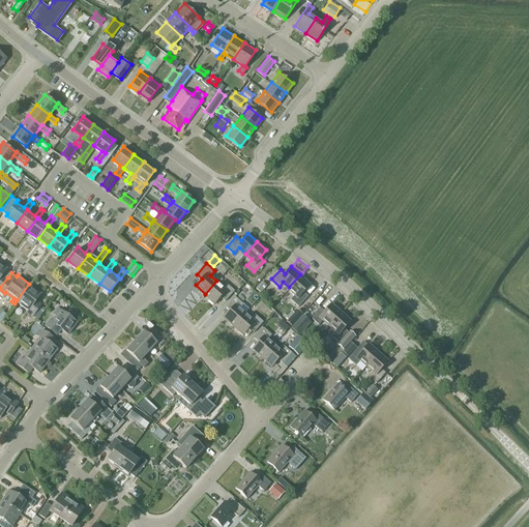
[(300,274),(289,287),(295,293),(291,298),(299,304),(309,295),(303,290),(310,283),(300,274)]
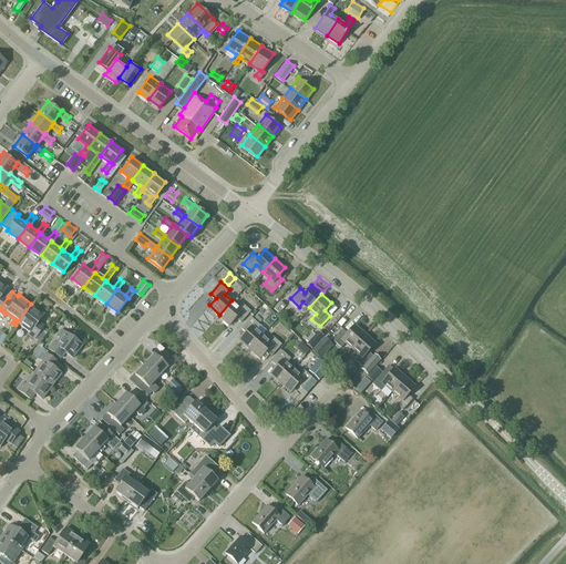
[(275,306),(279,310),(286,304),(280,298),(275,306)]
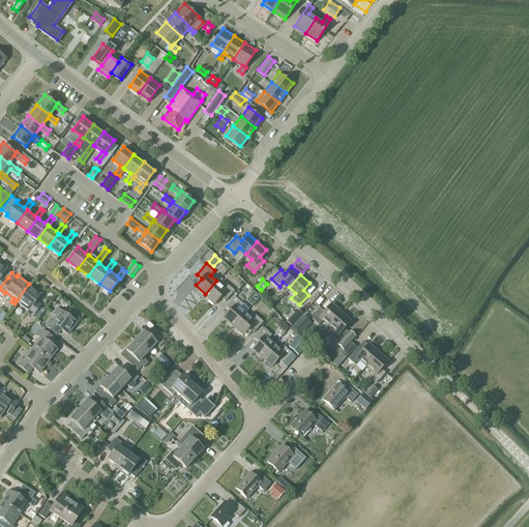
[(216,281),(205,294),(214,302),(221,295),(226,299),(235,289),(227,282),(223,287),(216,281)]
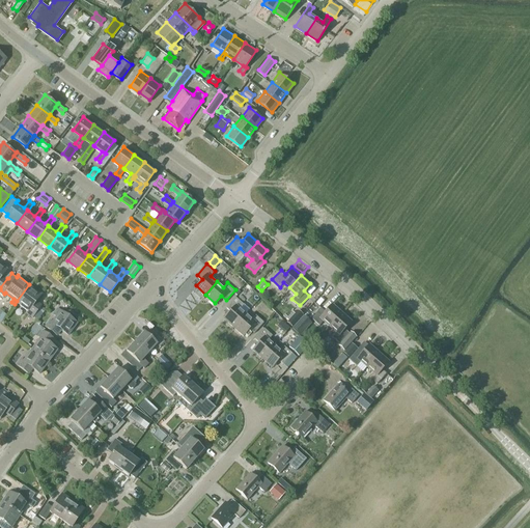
[(249,281),(242,289),(249,296),(256,288),(249,281)]
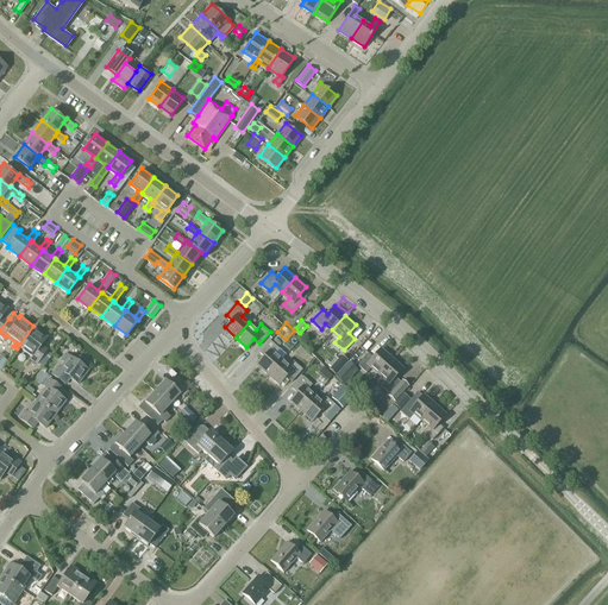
[(19,345),(32,354),(31,357),(38,361),(48,348),(42,344),(48,335),(33,326),(19,345)]
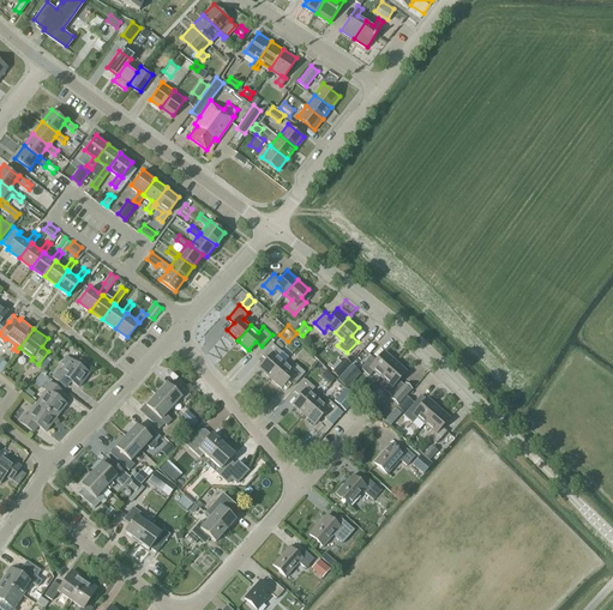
[(271,375),(284,361),(277,355),(282,349),(272,342),(262,354),(266,358),(259,366),(271,375)]
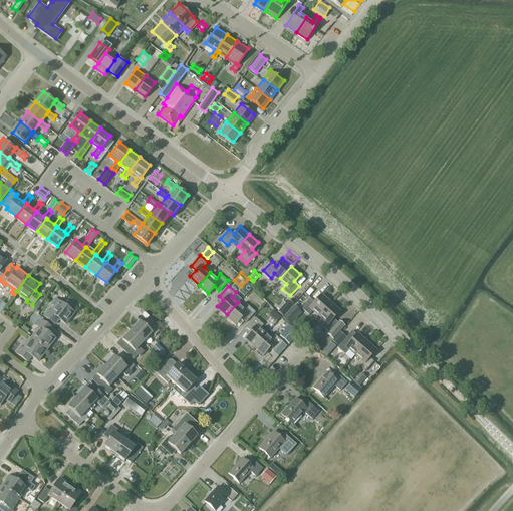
[(319,315),(330,301),(321,293),(315,300),(311,297),(302,307),(309,313),(313,309),(319,315)]
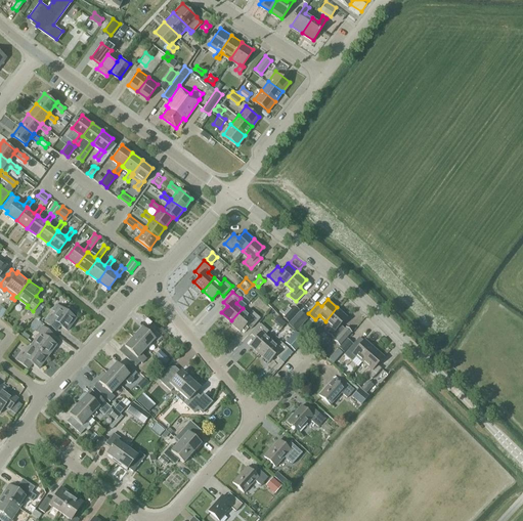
[(77,316),(59,304),(56,302),(52,308),(55,310),(51,315),(49,314),(45,319),(56,329),(60,323),(68,329),(77,316)]
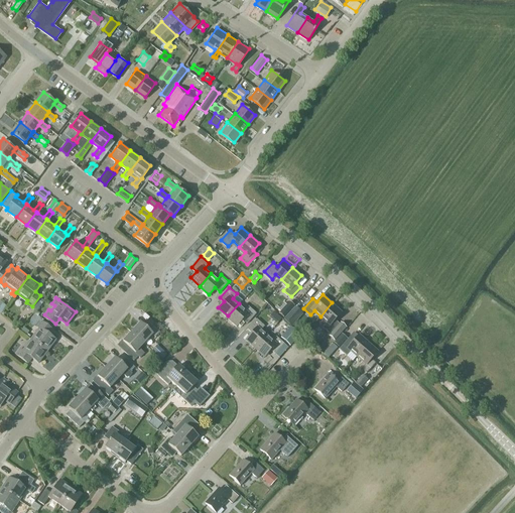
[(287,312),(295,303),(290,299),(282,308),(287,312)]
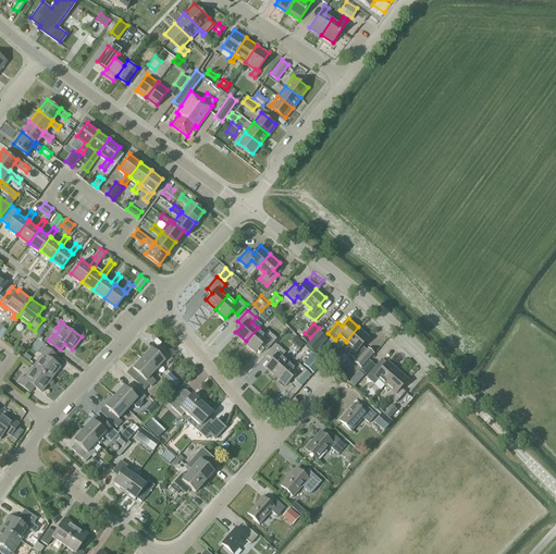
[(358,327),(346,342),(353,347),(349,352),(357,359),(356,361),(361,366),(373,352),(368,346),(367,348),(361,344),(369,336),(358,327)]
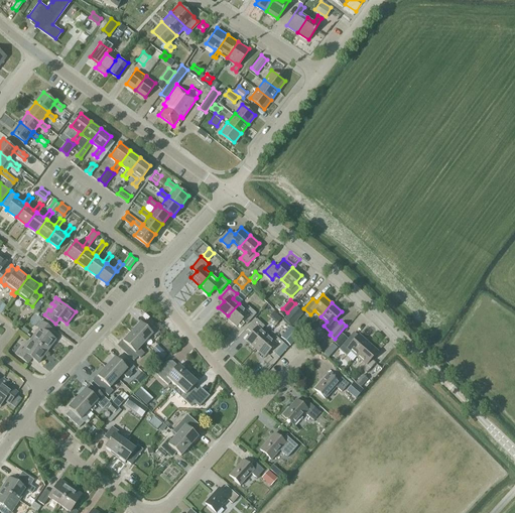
[(239,303),(228,315),(237,325),(243,317),(247,322),(256,311),(248,304),(245,308),(239,303)]
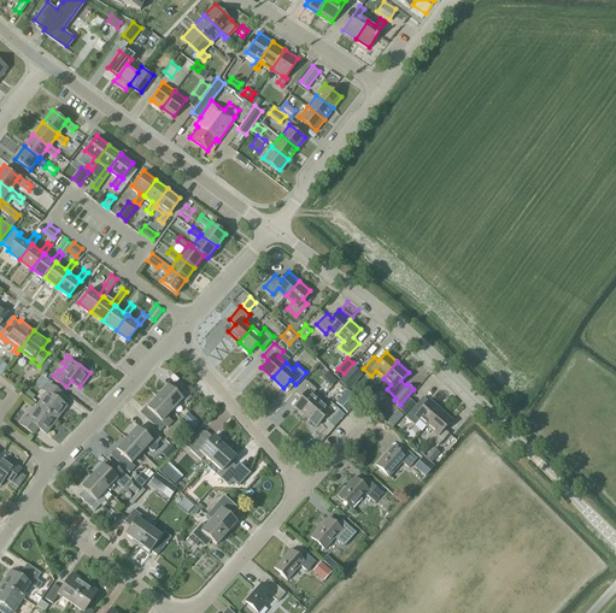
[(350,387),(363,372),(353,364),(340,378),(350,387)]
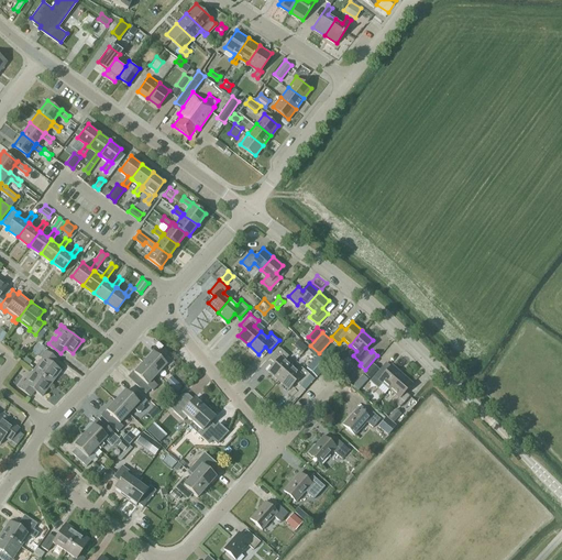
[(306,350),(309,343),(301,338),(297,343),(306,350)]
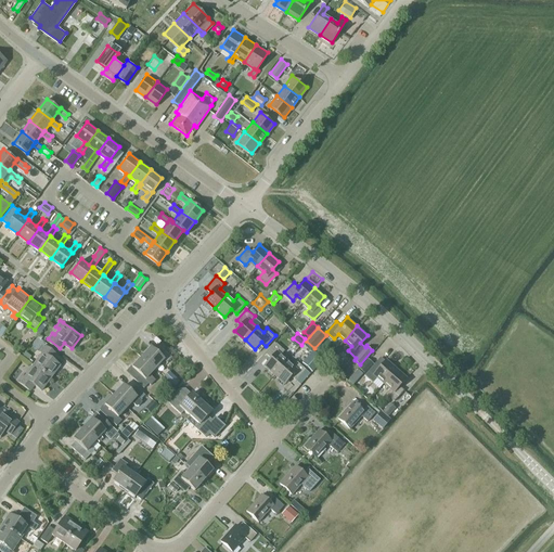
[(275,373),(287,359),(281,354),(285,349),(277,342),(267,352),(271,357),(265,363),(275,373)]
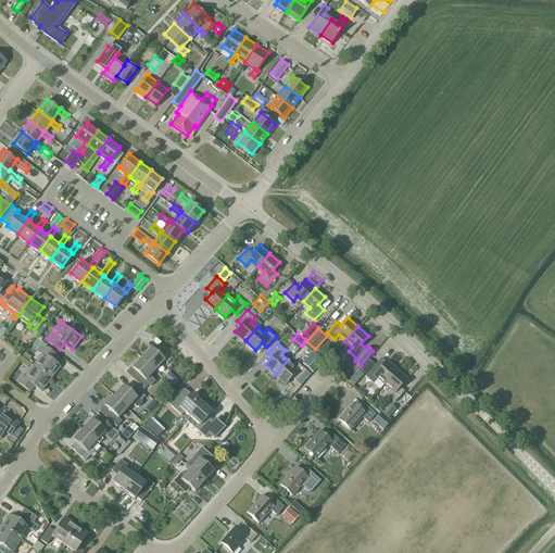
[(34,364),(51,377),(60,364),(53,359),(57,353),(45,344),(40,350),(42,352),(34,364)]
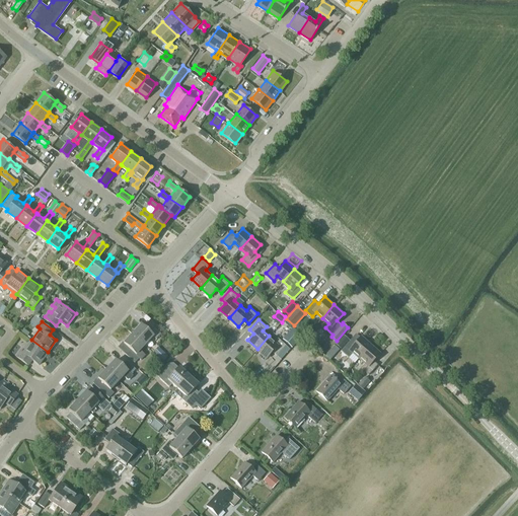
[(133,333),(145,344),(154,335),(157,337),(162,332),(152,323),(147,328),(141,322),(133,333)]
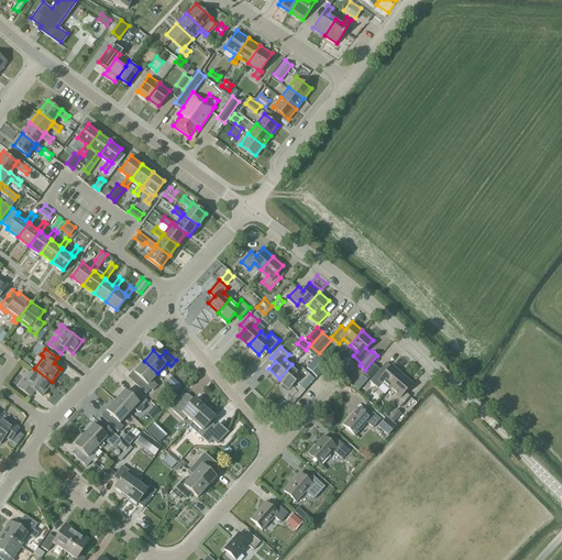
[(328,363),(318,354),(307,366),(317,375),(328,363)]
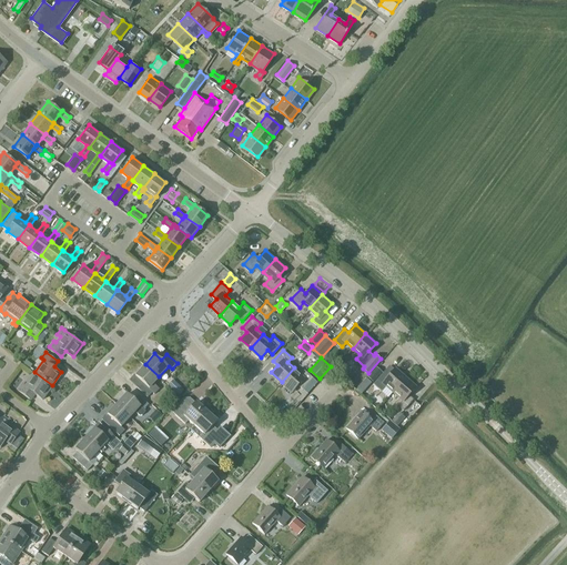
[(154,381),(159,376),(145,364),(135,374),(142,380),(138,385),(148,395),(152,390),(155,392),(160,386),(154,381)]
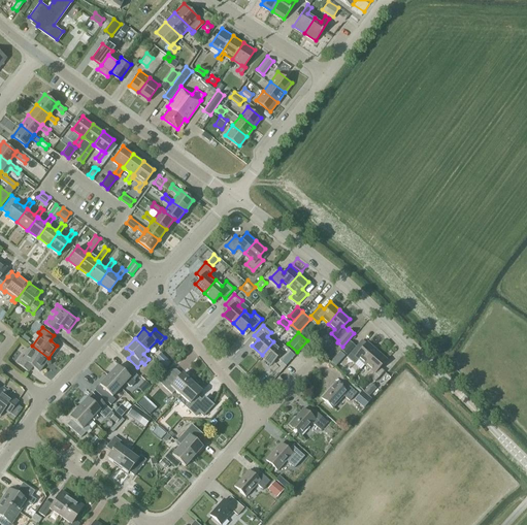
[(347,353),(355,343),(351,339),(342,349),(347,353)]
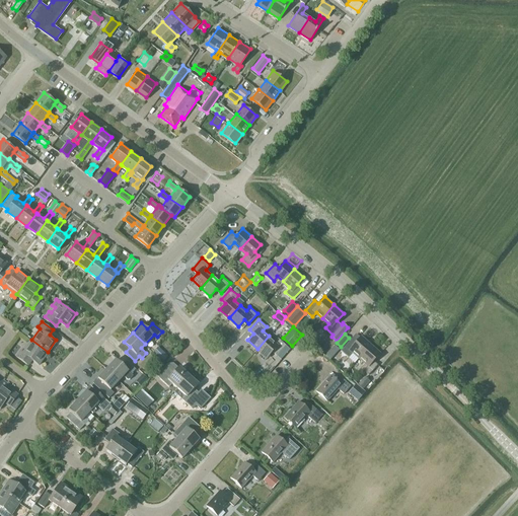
[(269,336),(257,349),(267,357),(273,350),(277,354),(286,344),(279,337),(275,342),(269,336)]
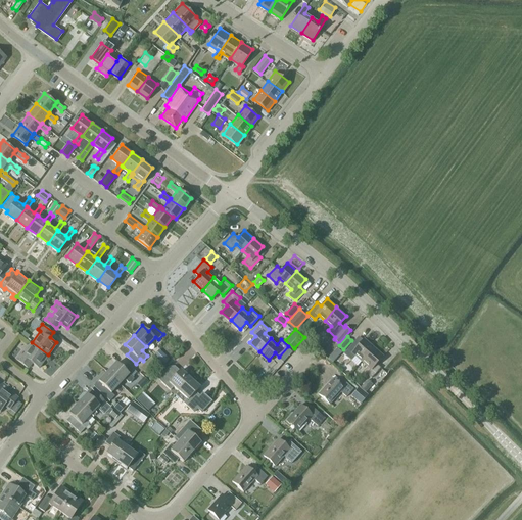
[(352,341),(344,351),(351,359),(357,353),(362,359),(373,346),(364,338),(358,344),(353,340),(352,341)]
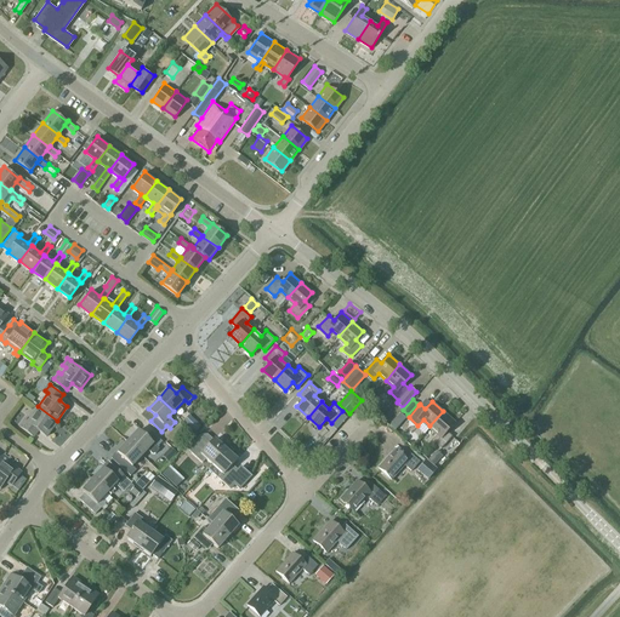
[(47,434),(57,421),(38,406),(28,420),(26,417),(21,424),(34,434),(39,428),(47,434)]
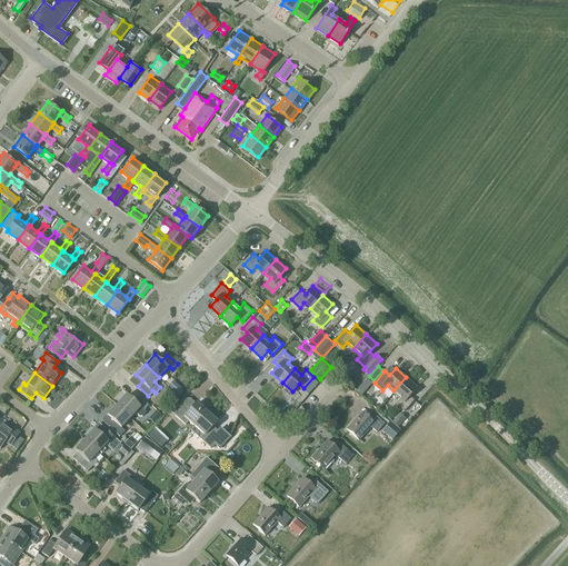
[(406,377),(394,390),(400,396),(396,401),(405,409),(415,397),(410,394),(417,386),(406,377)]
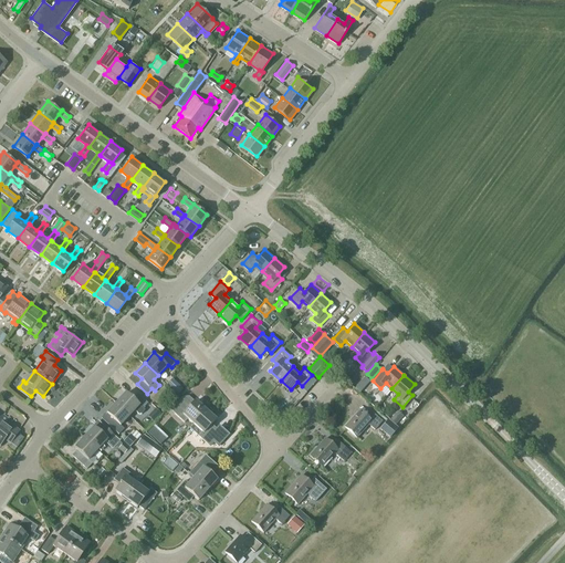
[(169,385),(176,391),(182,385),(175,378),(169,385)]
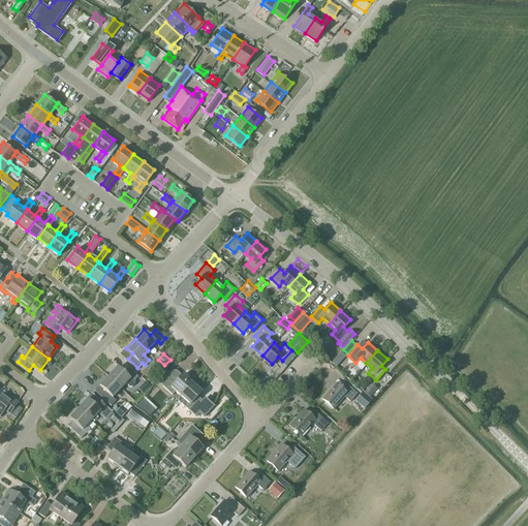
[(341,360),(337,356),(333,361),(337,364),(341,360)]
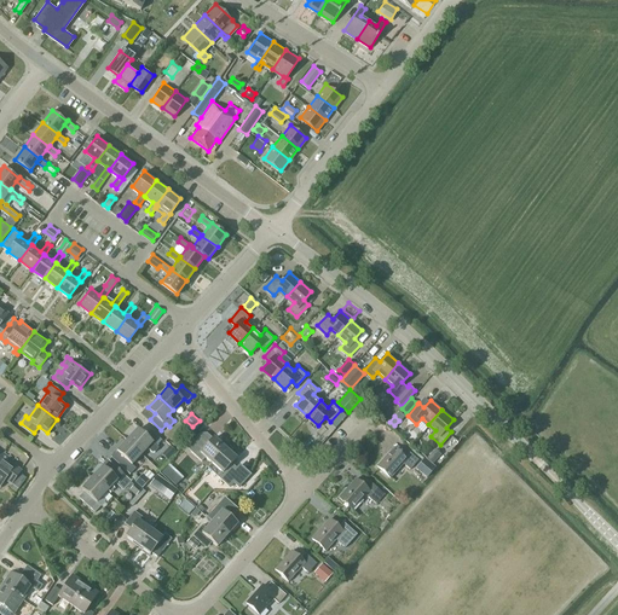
[(128,437),(143,451),(148,446),(152,450),(156,450),(160,446),(157,444),(162,437),(151,427),(145,433),(138,427),(128,437)]
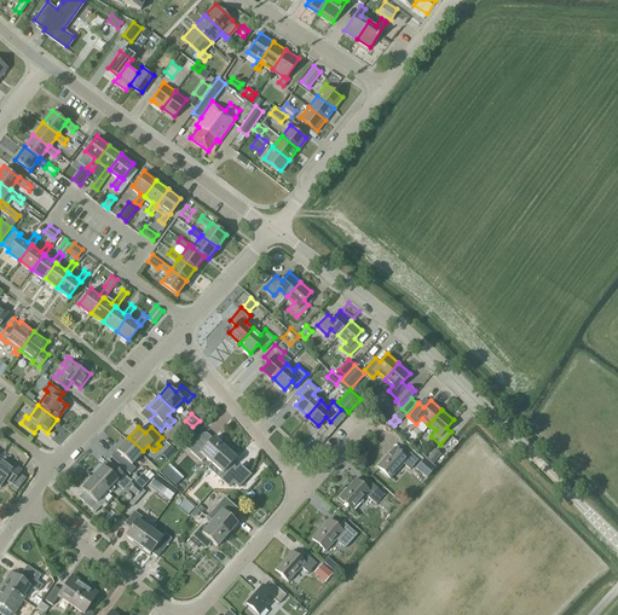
[(178,447),(184,440),(179,435),(173,442),(178,447)]
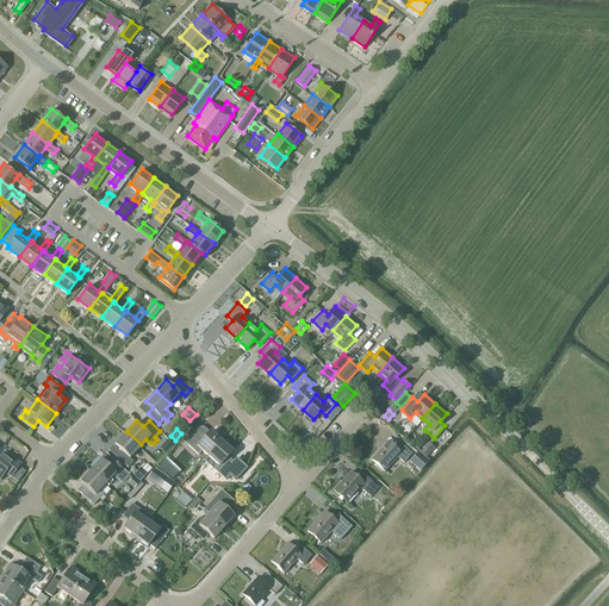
[(199,431),(188,442),(194,448),(199,453),(203,449),(209,454),(222,439),(217,435),(211,429),(211,430),(205,436),(199,431)]
